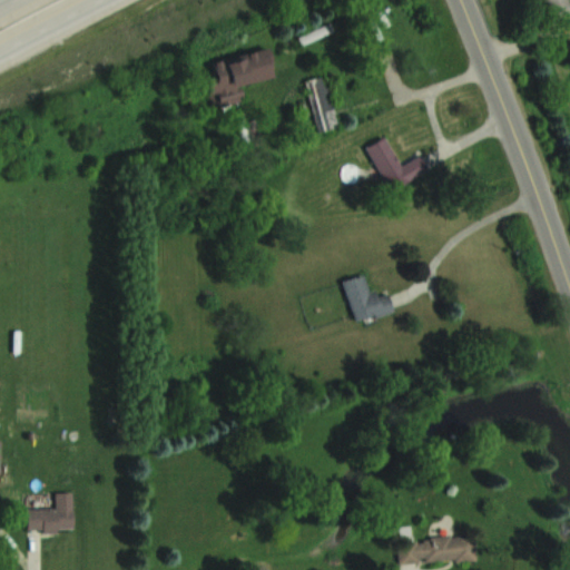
[(569,11),(569,10),(566,0),(542,0),(550,19),(569,11)]
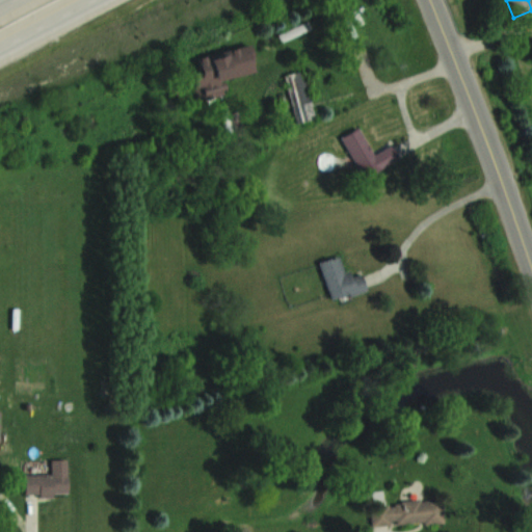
[(254,71),(247,44),(194,55),(198,74),(191,76),(196,101),(225,94),(221,78),(254,71)]
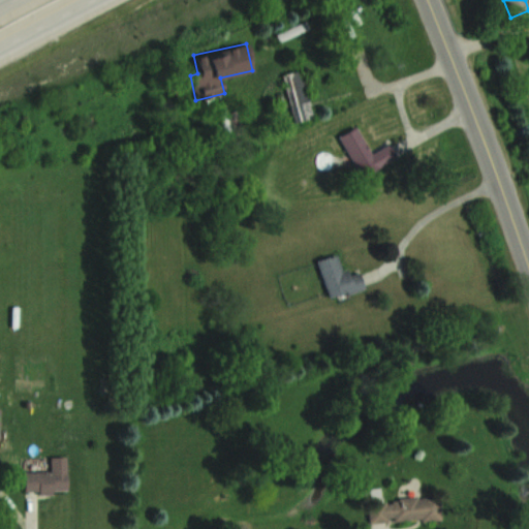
[(281,74),(293,122),(312,117),(300,69),(281,74)]
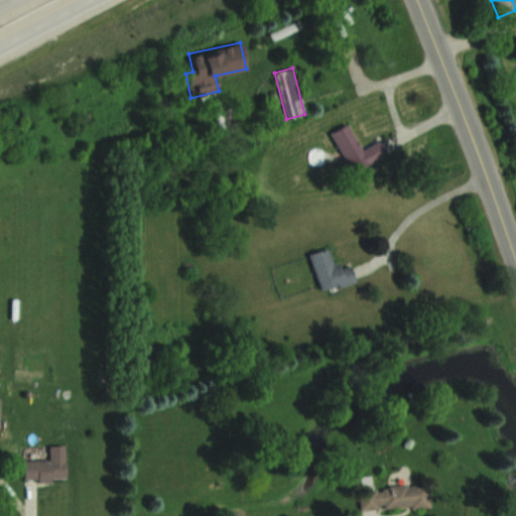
[(386,153),(379,140),(361,149),(348,123),(331,132),(352,171),(386,153)]
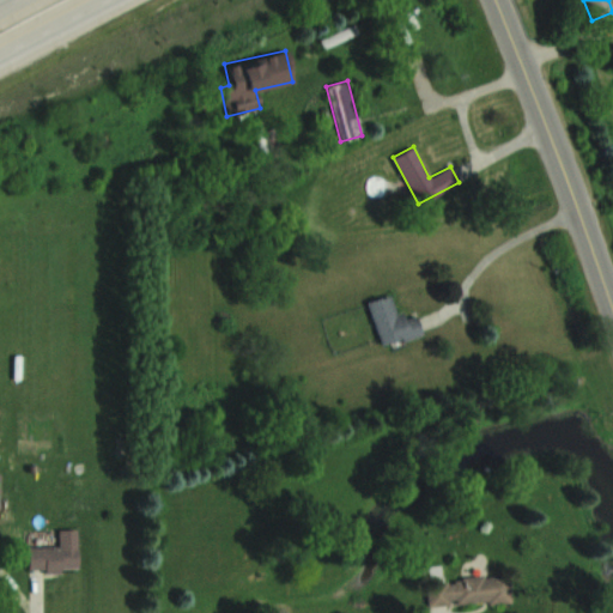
[(368,301),(381,346),(422,333),(414,310),(398,316),(390,293),(368,301)]
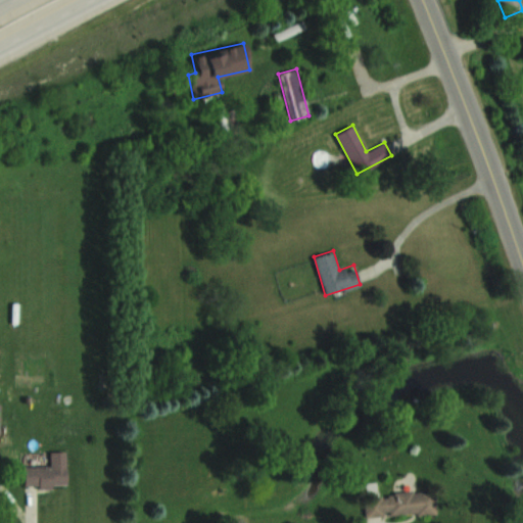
[(64,452),(48,452),(49,465),(22,465),(24,486),(65,485),(64,452)]
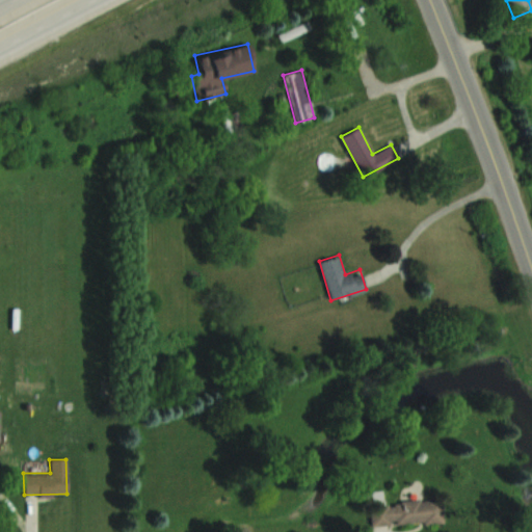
[(437,523),(436,500),(369,502),(370,525),(437,523)]
